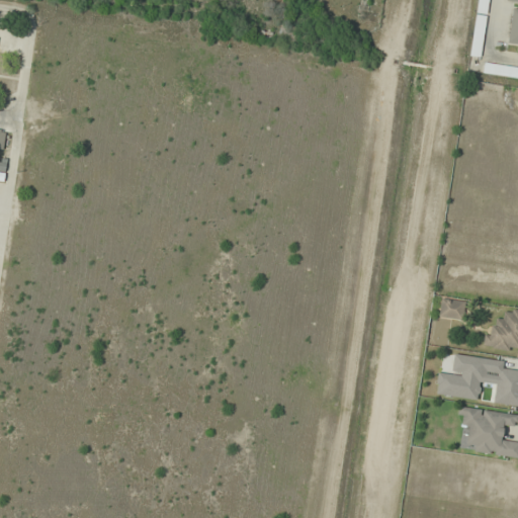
[(517,8),(512,8),(508,45),(517,45),(517,8)]
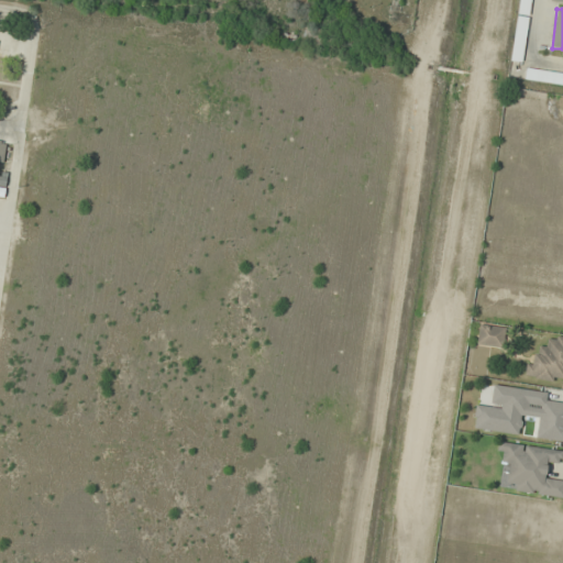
[(525,80),(562,85),(562,73),(527,69),(525,80)]
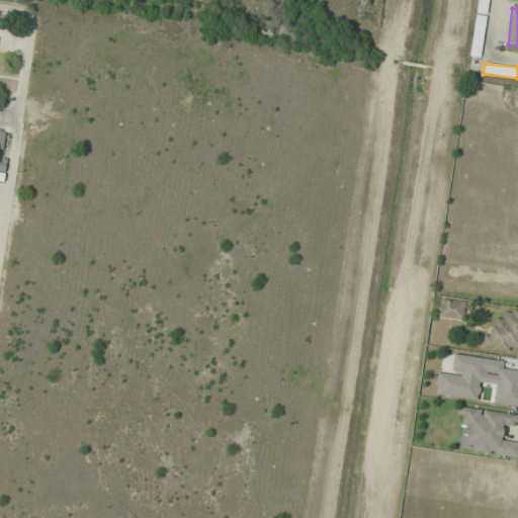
[(437,317),(462,321),(465,301),(441,296),(437,317)]
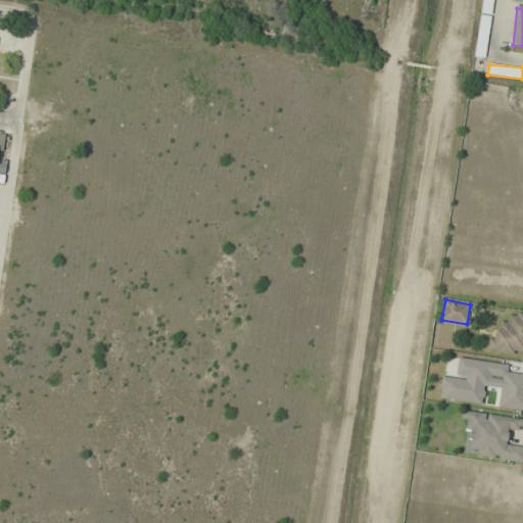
[(487,351),(522,355),(522,313),(510,312),(509,322),(501,321),(498,331),(489,330),(487,351)]
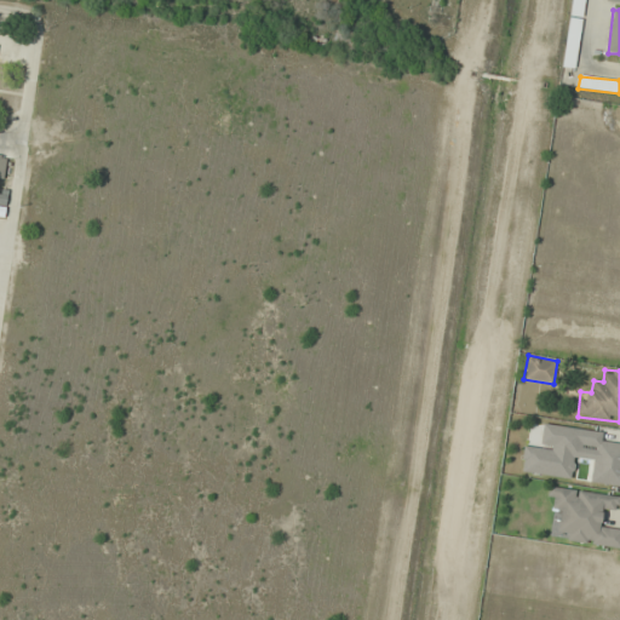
[(591,483),(619,486),(619,445),(604,443),(606,431),(543,424),(540,448),(523,446),(520,474),(573,478),(575,457),(593,458),(591,483)]
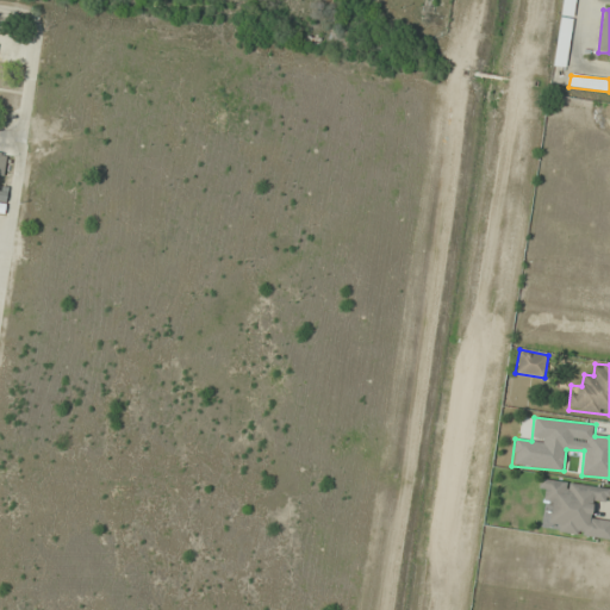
[(609,487),(540,478),(537,492),(547,493),(542,530),(609,540),(609,518),(595,517),(597,498),(609,499),(609,487)]
